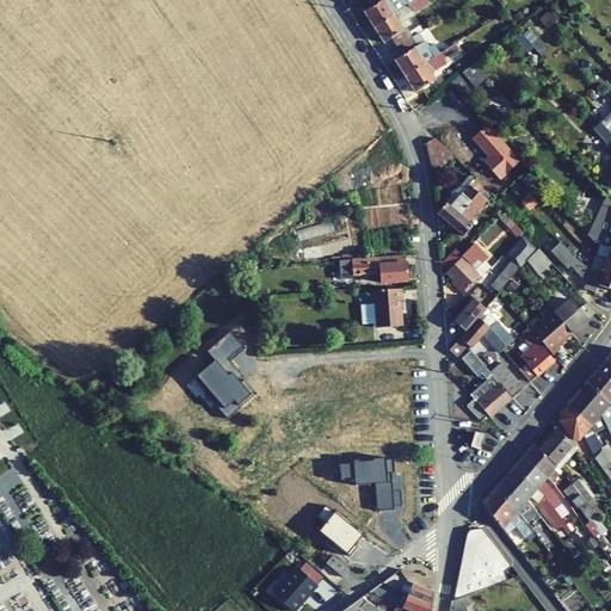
[(374,28),(417,0),(366,0),(371,7),(364,12),(374,28)]
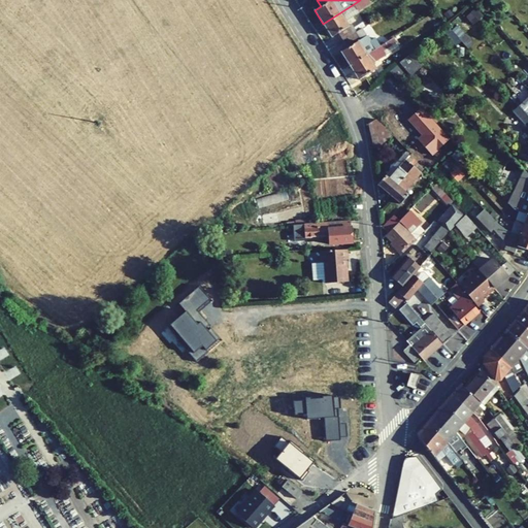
[(370,3),(367,0),(360,0),(323,24),(332,37),(338,33),(342,41),(356,33),(353,28),(351,25),(348,26),(344,21),(370,3)]
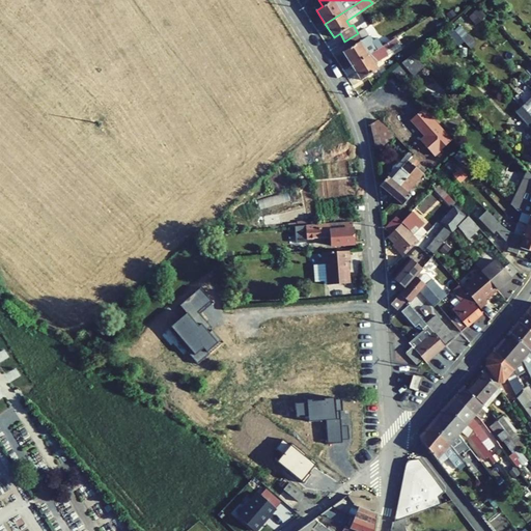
[(456,15),(452,9),(446,14),(450,20),(456,15)]
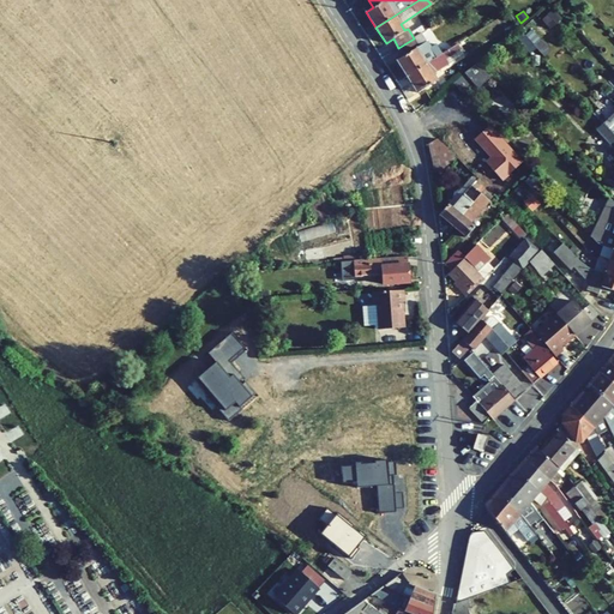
[(421,34),(431,28),(427,22),(410,32),(414,38),(421,34)]
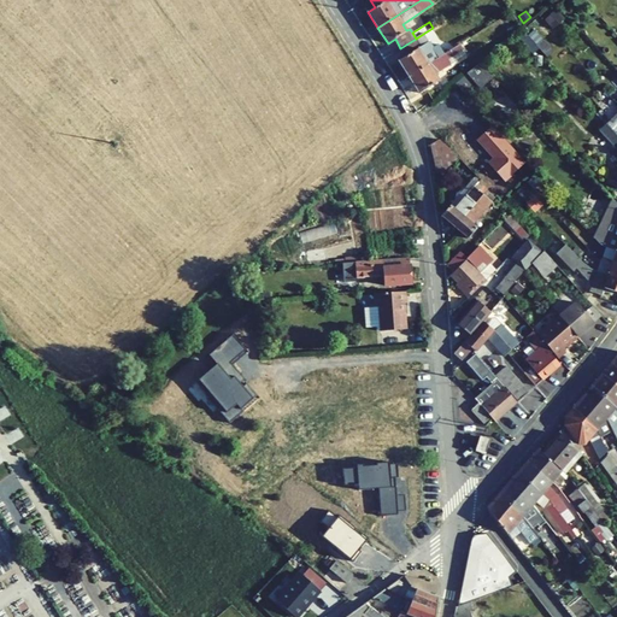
[(511,39),(522,30),(518,25),(507,34),(511,39)]
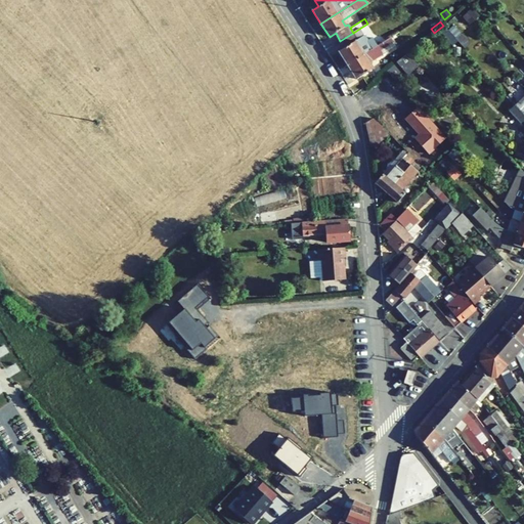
[(444,35),(448,31),(445,28),(432,39),(444,53),(453,45),(450,43),(444,35)]
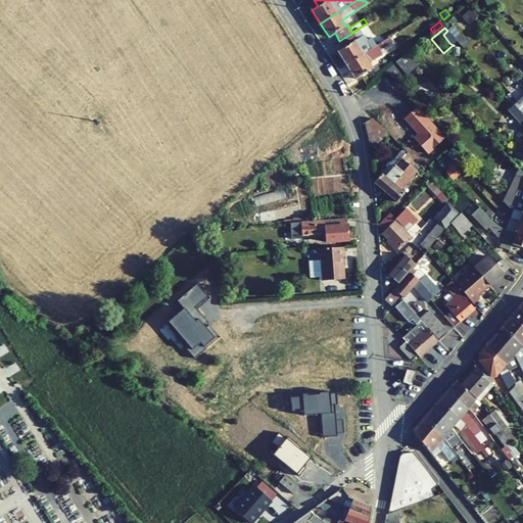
[(339,41),(344,48),(338,52),(346,65),(376,46),(371,38),(367,41),(359,29),(352,33),(339,41)]
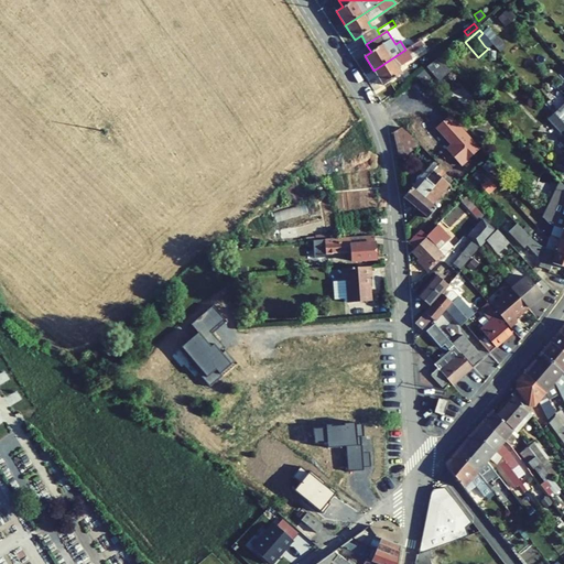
[(420,41),(429,35),(427,33),(412,42),(413,45),(420,41)]
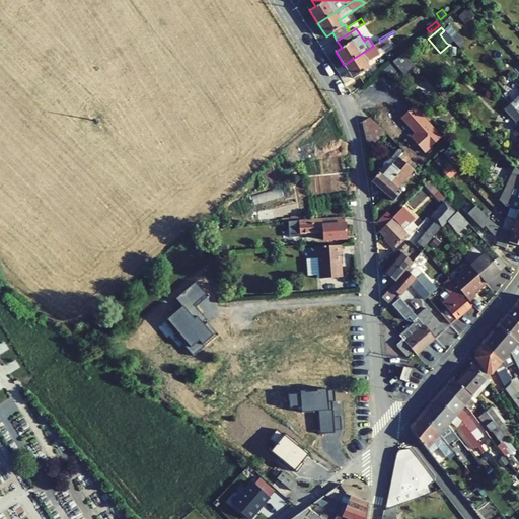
[(446,43),(451,39),(444,30),(440,34),(446,43)]
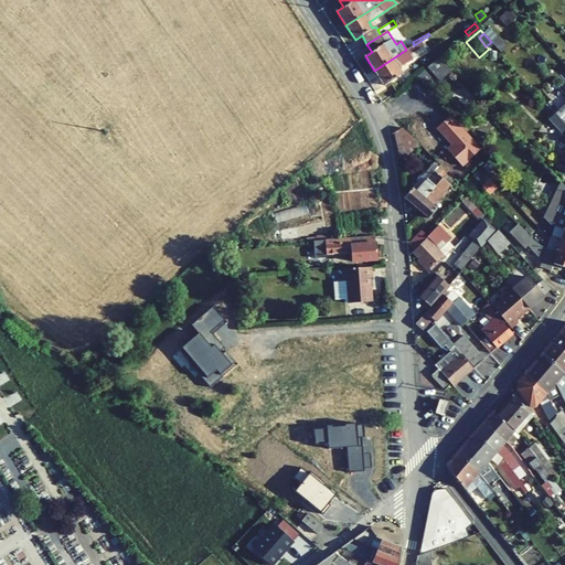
[(406,50),(374,71),(384,85),(402,74),(397,68),(426,50),(420,41),(414,45),(406,50)]
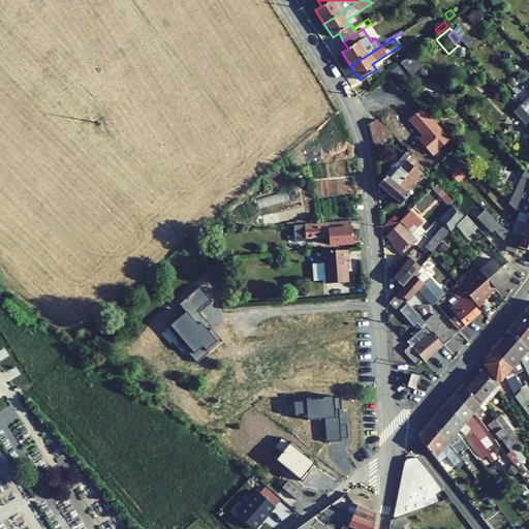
[(417,59),(412,53),(399,63),(405,70),(417,59)]
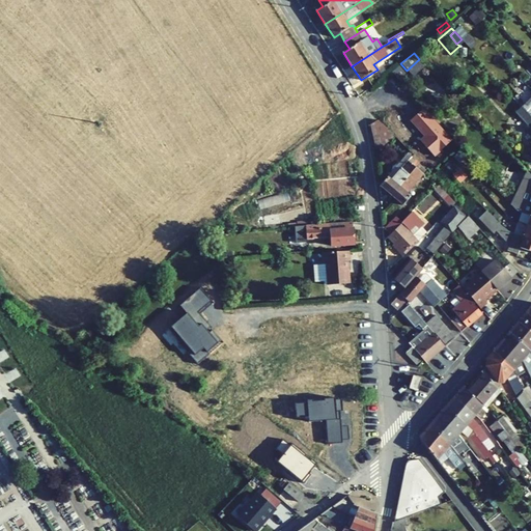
[(407,71),(400,63),(394,70),(401,78),(407,71)]
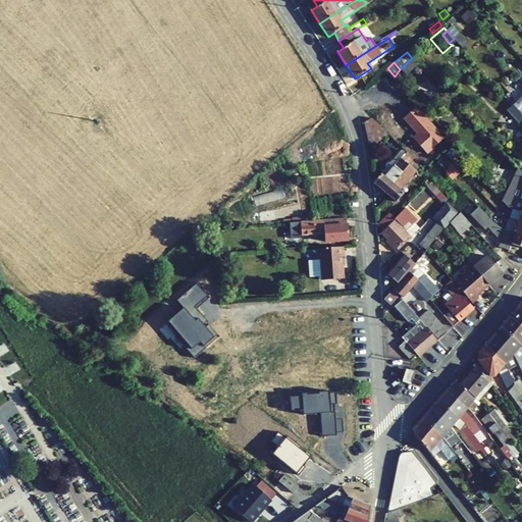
[(373,101),(366,90),(356,96),(362,107),(373,101)]
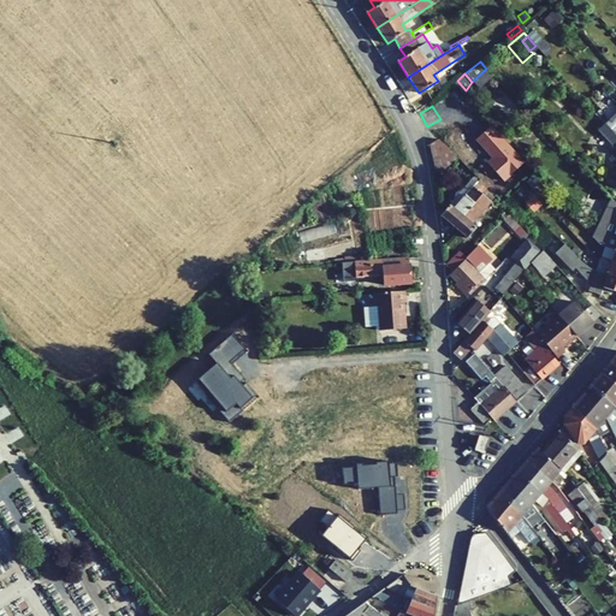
[(615,117),(612,120),(610,118),(604,124),(615,136),(615,117)]
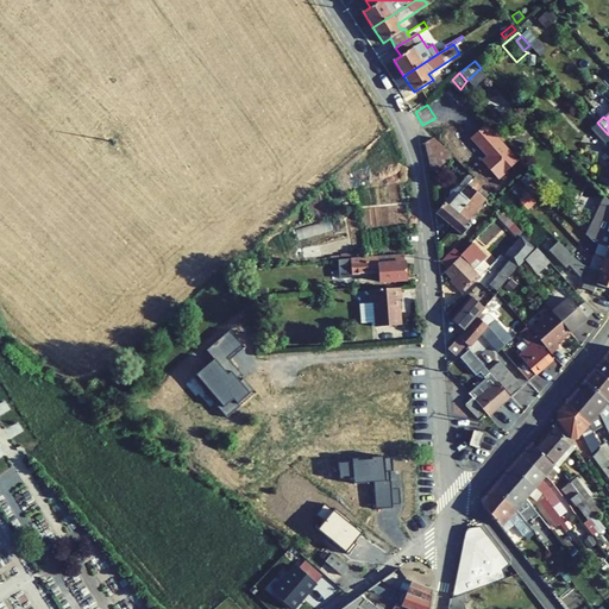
[(608,161),(602,179),(608,180),(608,135),(597,123),(590,129),(608,148),(608,161)]
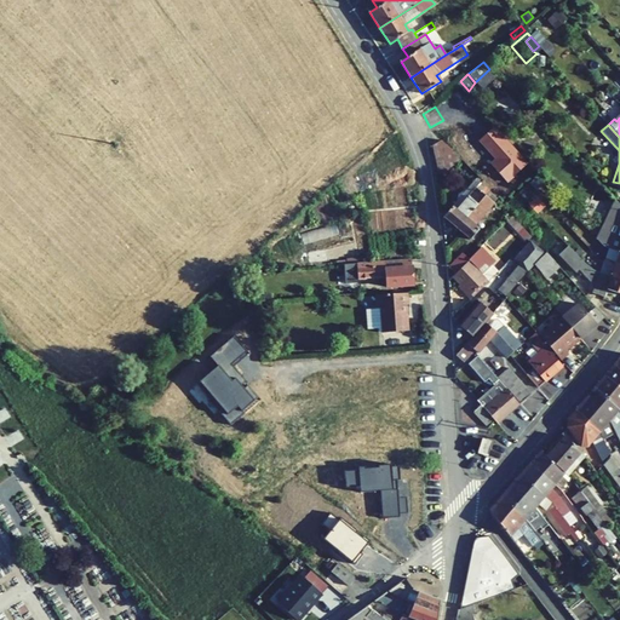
[(447,170),(461,160),(441,141),(431,145),(438,174),(447,173),(447,170)]
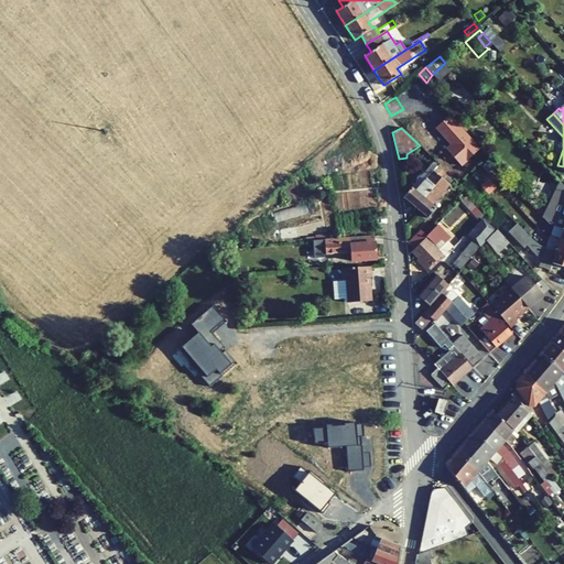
[(411,187),(403,197),(415,207),(441,179),(444,173),(433,162),(427,169),(432,171),(415,191),(411,187)]
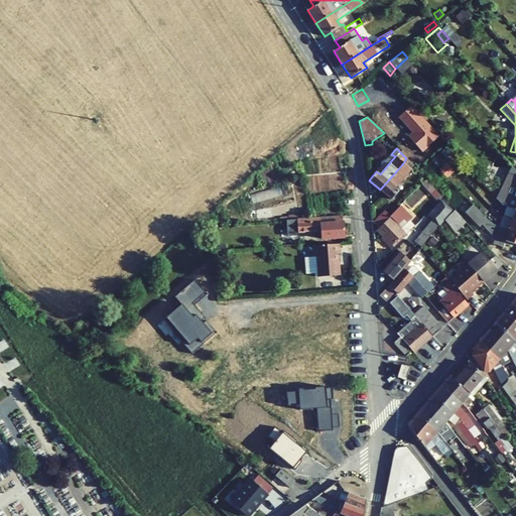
[(406,148),(403,152),(408,157),(413,162),(417,158),(406,148)]
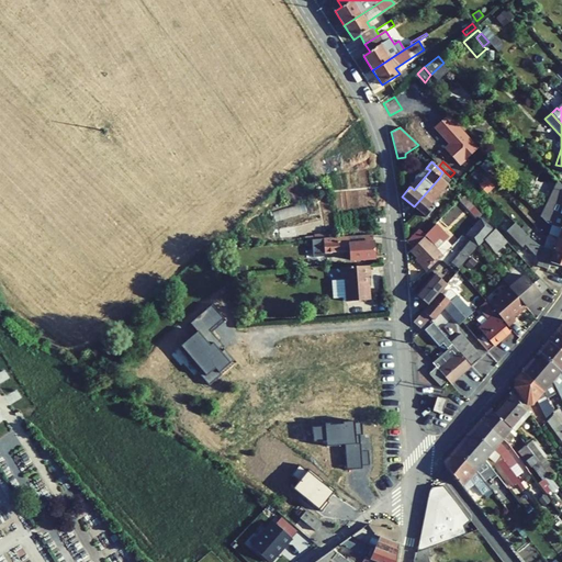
[(409,187),(414,190),(430,170),(426,168),(409,187)]
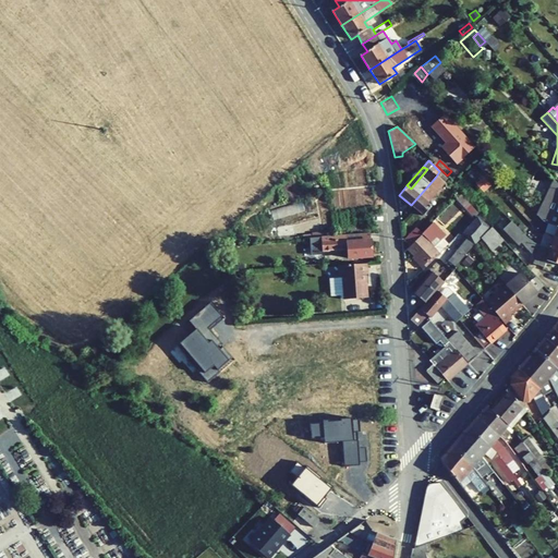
[(444,183),(447,179),(439,171),(436,177),(444,183)]
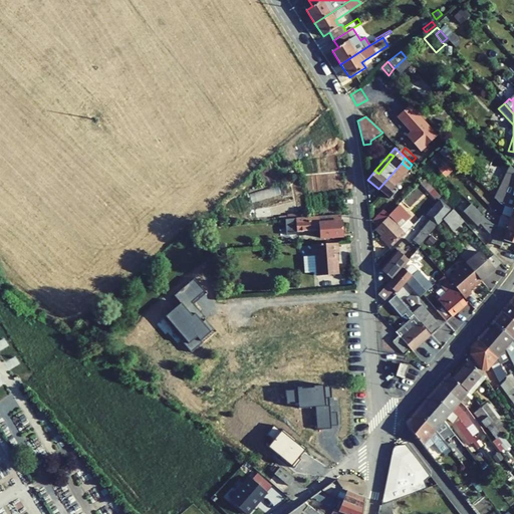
[(409,169),(402,163),(378,189),(390,199),(397,190),(394,187),(409,169)]
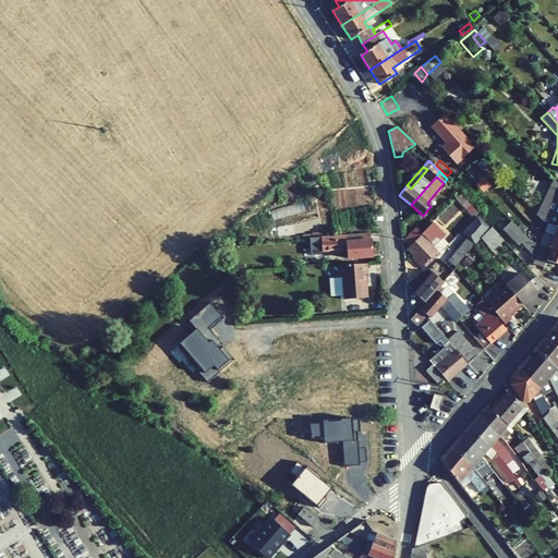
[(557,214),(557,183),(553,181),(543,201),(553,211),(557,214)]
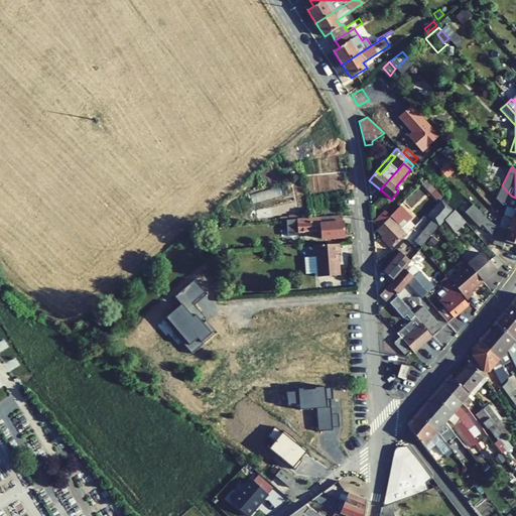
[(437,202),(442,198),(425,180),(421,184),(437,202)]
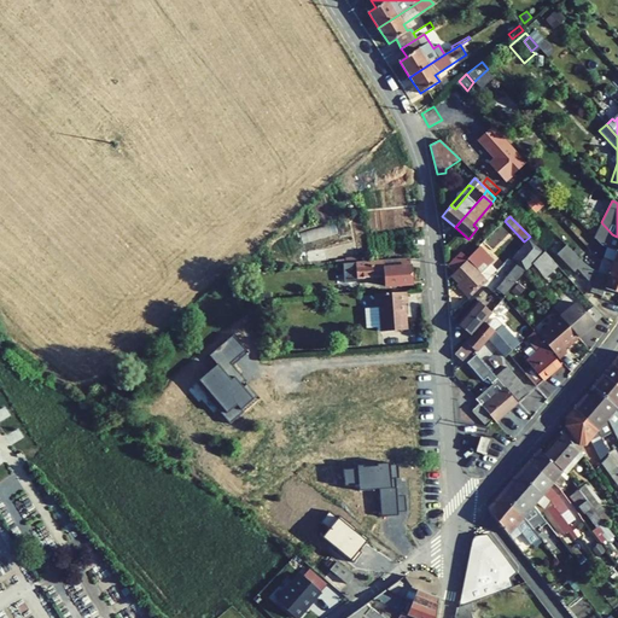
[(617,250),(617,237),(612,234),(601,222),(594,237),(601,245),(617,251),(617,250)]
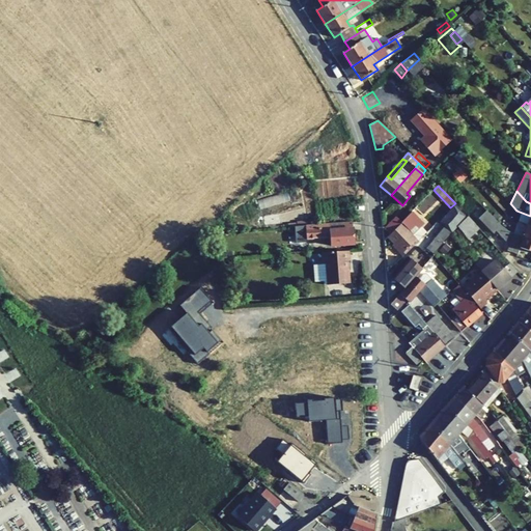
[(434,254),(466,217),(453,206),(440,222),(445,226),(426,248),(434,254)]
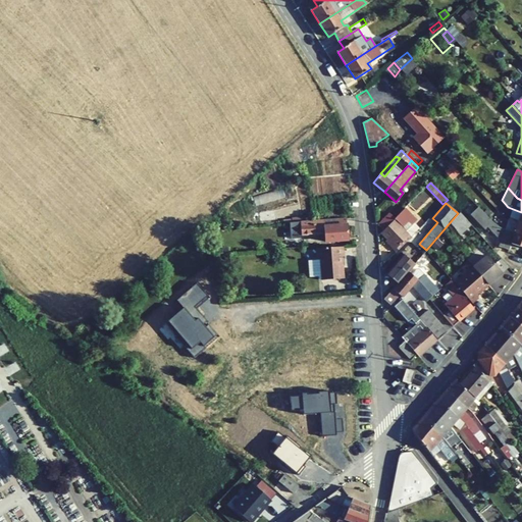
[(420,217),(408,205),(405,208),(411,214),(411,215),(412,217),(410,219),(414,223),(420,217)]
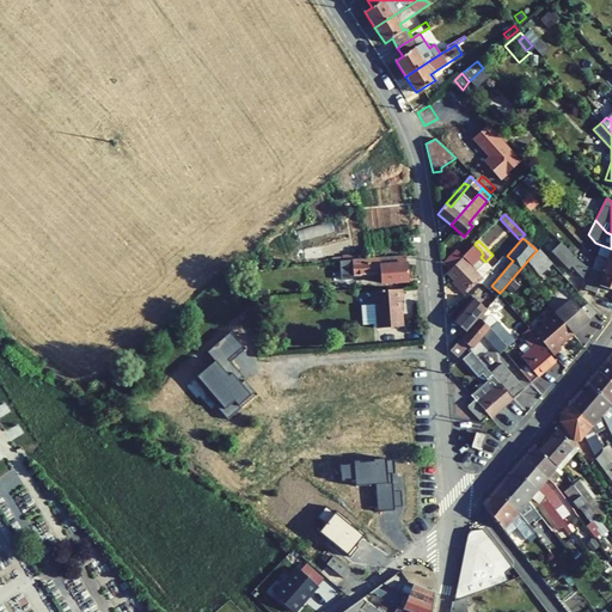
[(577,265),(581,263),(561,243),(551,251),(568,269),(575,263),(577,265)]
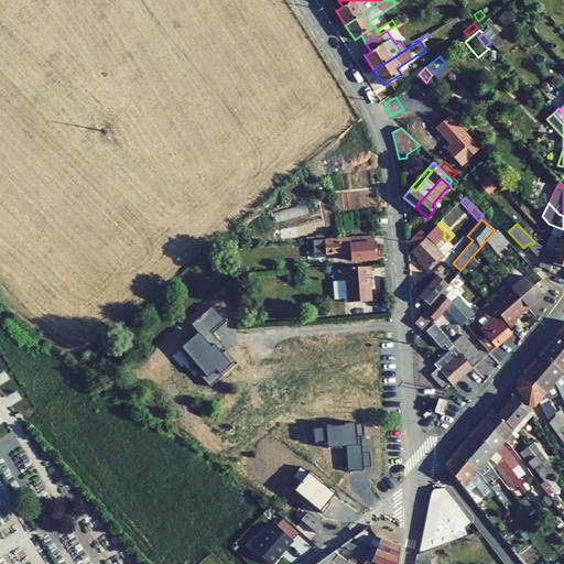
[(427,272),(453,247),(447,241),(443,237),(445,235),(444,232),(444,231),(437,225),(426,236),(425,238),(412,251),(419,259),(422,262),(421,264),(427,272)]
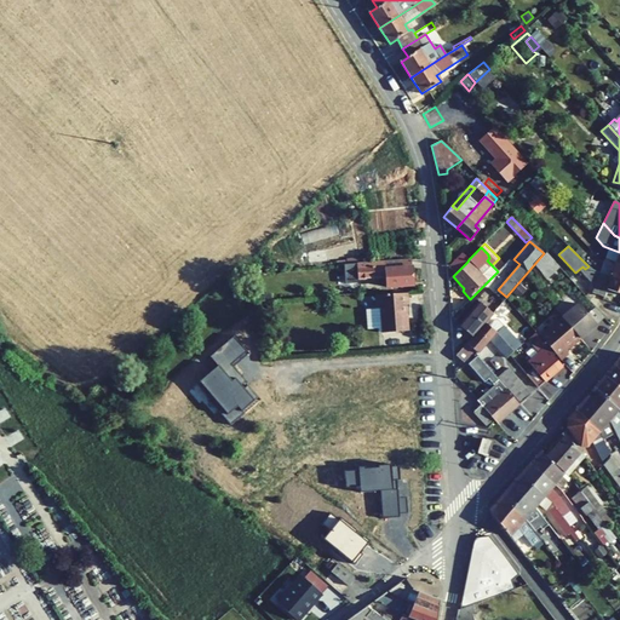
[(604,259),(619,265),(619,251),(619,252),(618,259),(606,254),(604,259)]
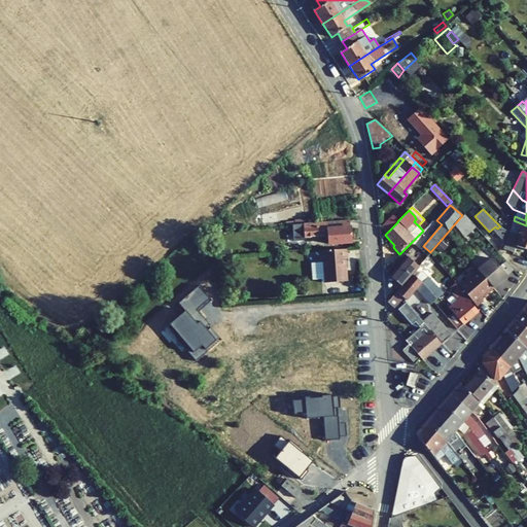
[(393,215),(381,226),(387,232),(397,222),(398,220),(393,215)]
